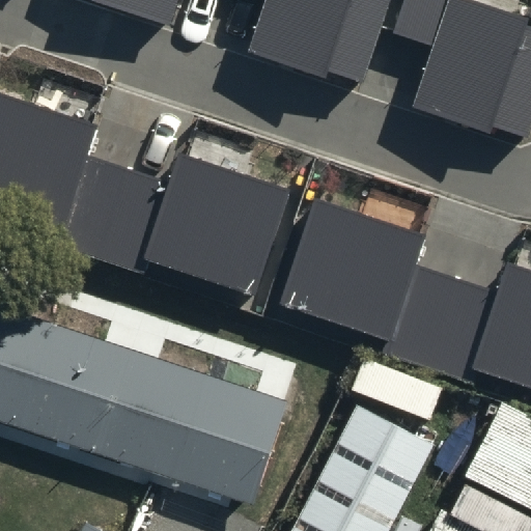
[(106,0),(165,20),(171,0),(200,0),(257,19),(248,48),(357,84),(384,0),(106,0)]
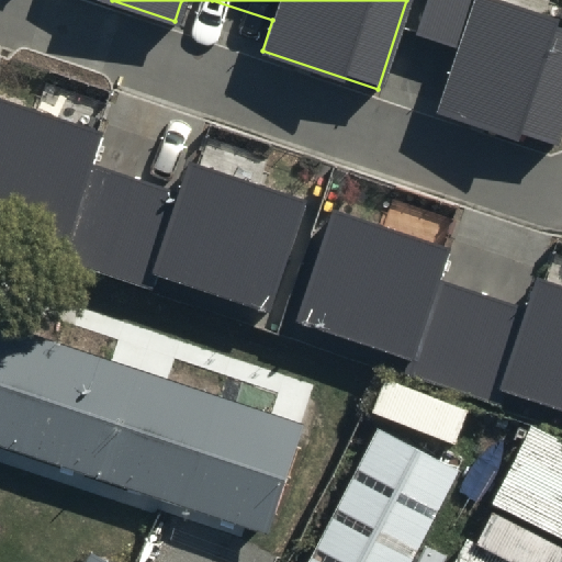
[(428,0),(417,34),(458,47),(436,114),(554,153),(561,130),(561,22),(492,0),(428,0)]
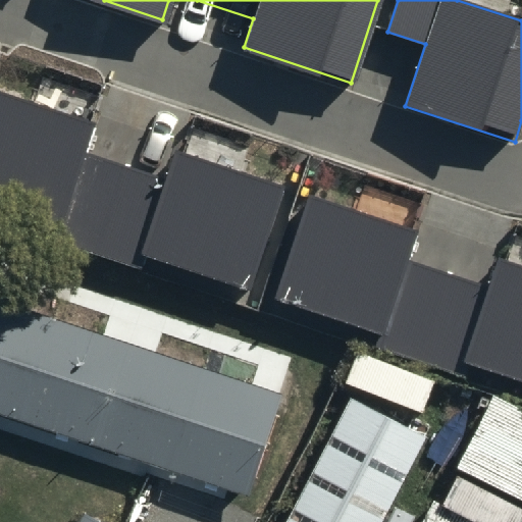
[(93,124),(0,93),(0,206),(57,225),(52,242),(139,270),(144,254),(248,289),(281,187),(174,150),(164,178),(84,152),(93,124)]
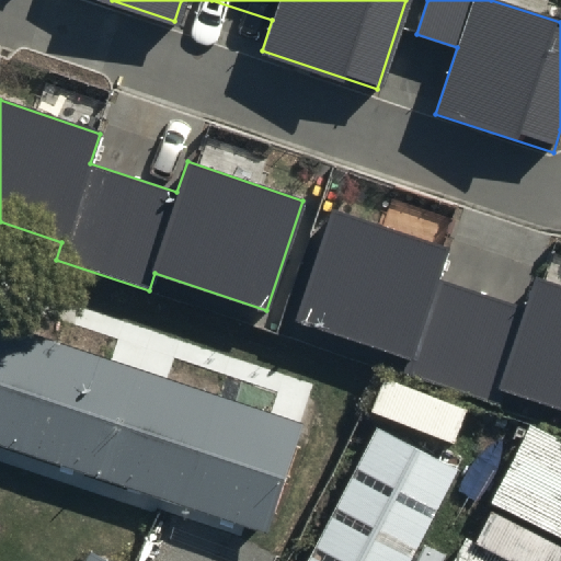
[(445,249),(332,212),(295,321),(407,358),(401,376),(493,407),(500,389),(560,409),(560,287),(533,277),(522,308),(434,279),(445,249)]
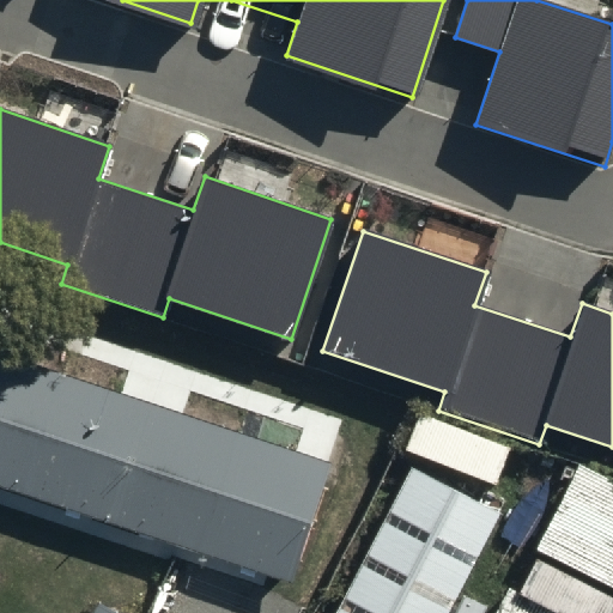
[(329,450),(0,339),(0,468),(290,566),(329,450)]
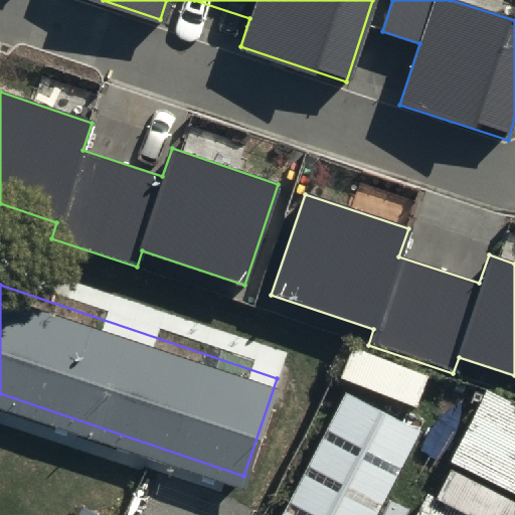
[(424,377),(355,350),(345,377),(413,404),(424,377)]
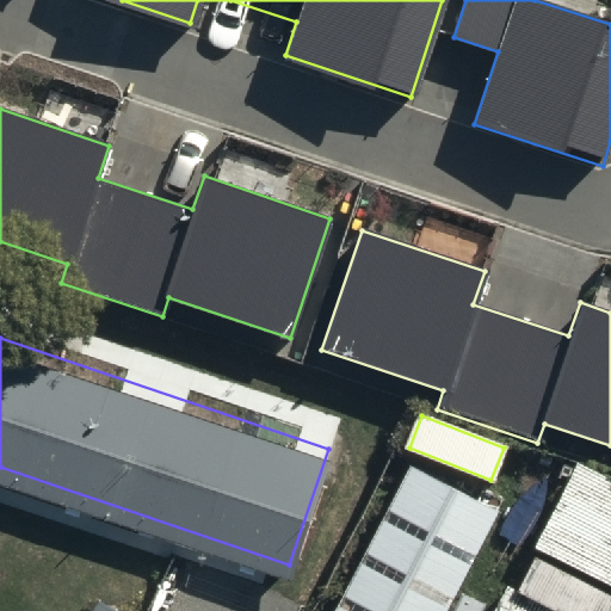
[(610,610),(610,476),(584,464),(523,594),(510,588),(499,610),(610,610)]
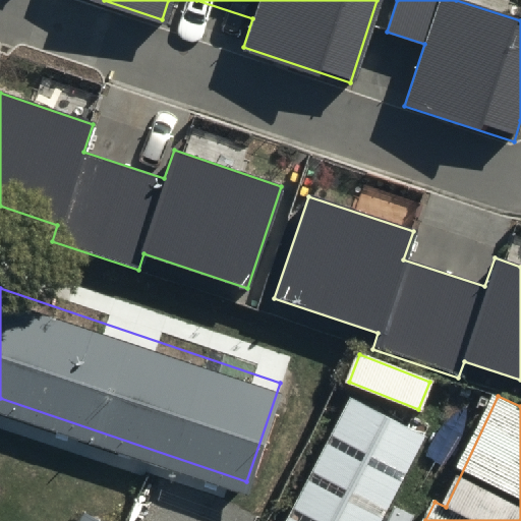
[(382,520),(426,437),(350,397),(284,520),(382,520)]
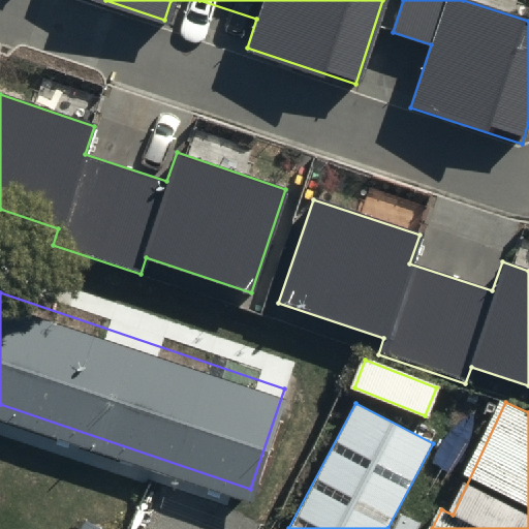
[(125,528),(88,510),(79,528),(125,528)]
